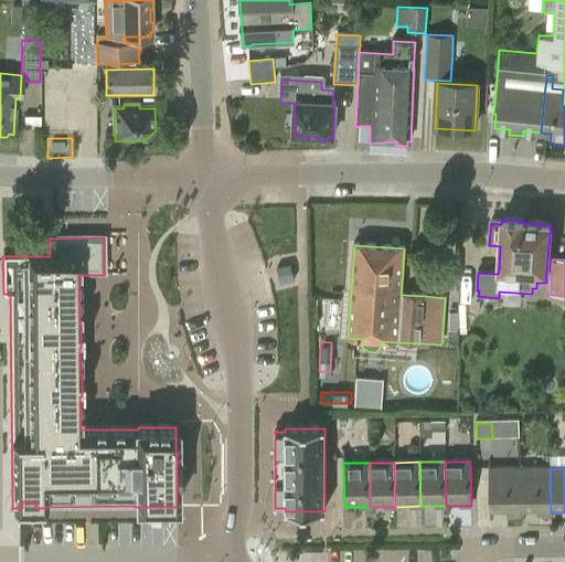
[(520,469),(489,470),(489,513),(507,513),(507,519),(521,519),(521,513),(520,469)]
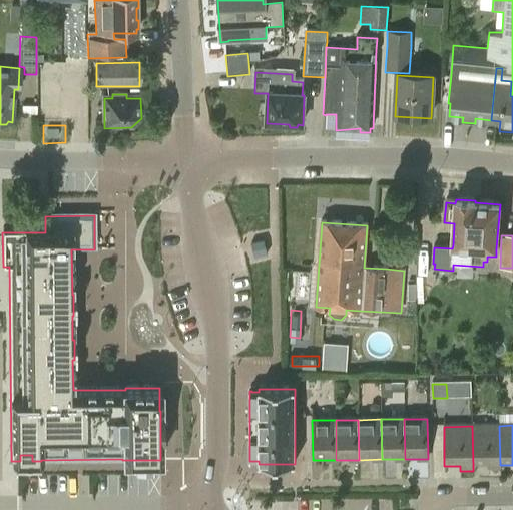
[(499,426),(472,426),(473,466),(487,466),(487,470),(500,470),(500,465),(499,426)]
